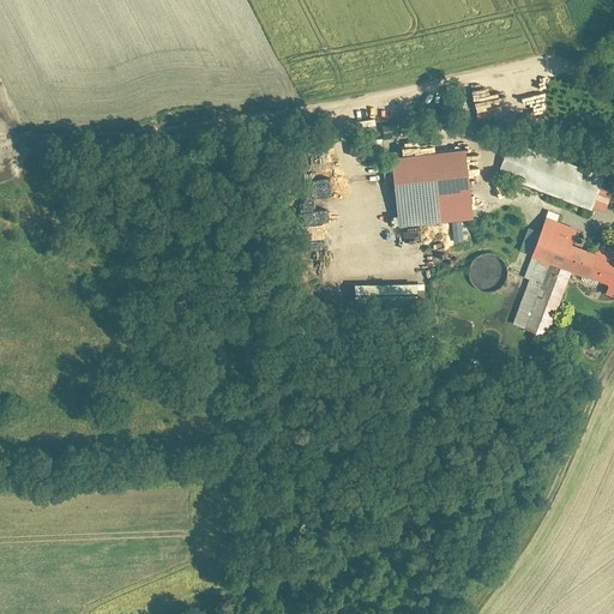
[(512,140),(500,176),(585,206),(599,170),(512,140)]
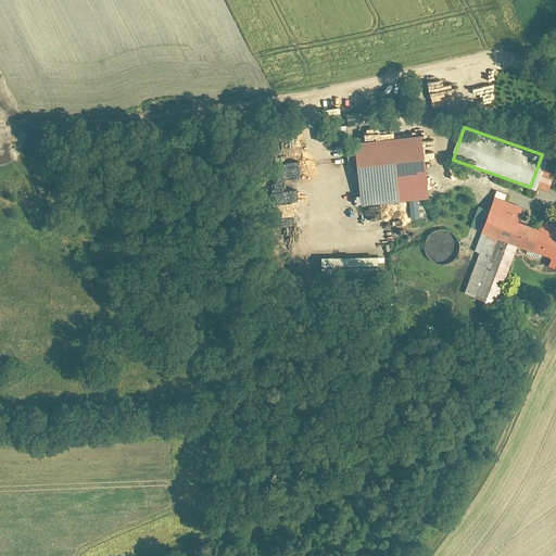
[(362,146),(366,204),(429,199),(425,141),(362,146)]
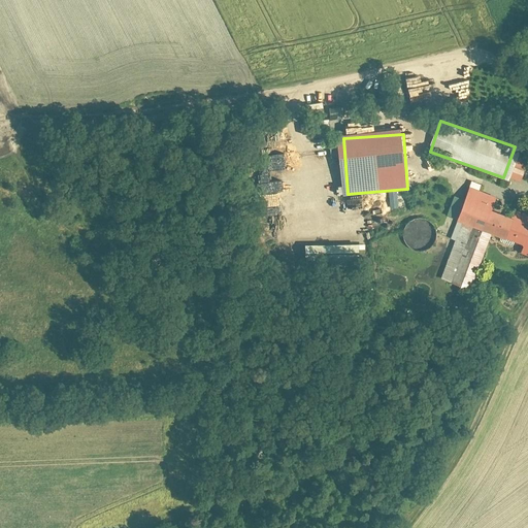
[(527,212),(514,209),(512,216),(491,209),(494,197),(469,190),(458,225),(522,244),(519,253),(527,255),(527,212)]
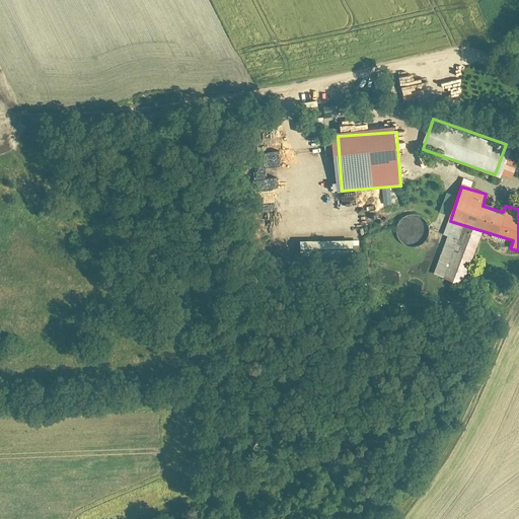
[(396,234),(402,243),(415,247),(425,243),(430,236),(431,225),(427,217),(416,212),(405,214),(397,223),(396,234)]
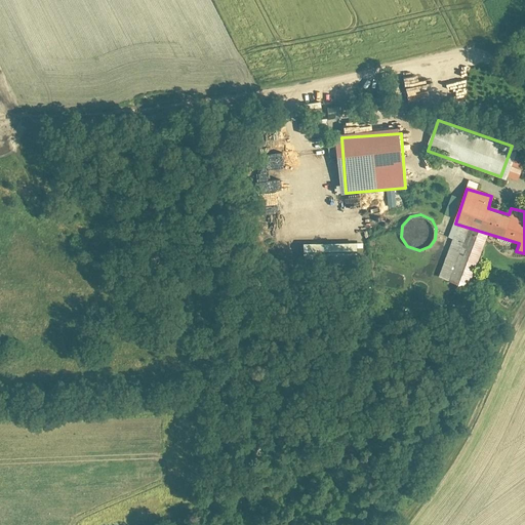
[(325,219),(327,252),(353,251),(352,219),(325,219)]
